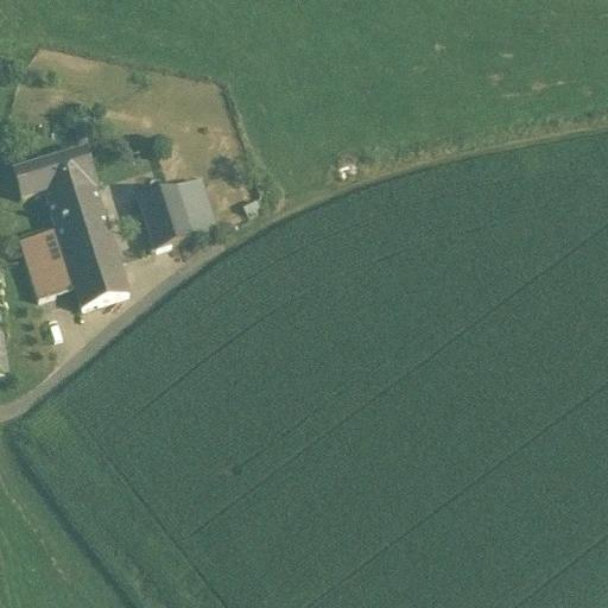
[(84,156),(12,177),(20,203),(44,196),(52,225),(100,210),(96,196),(84,156)]
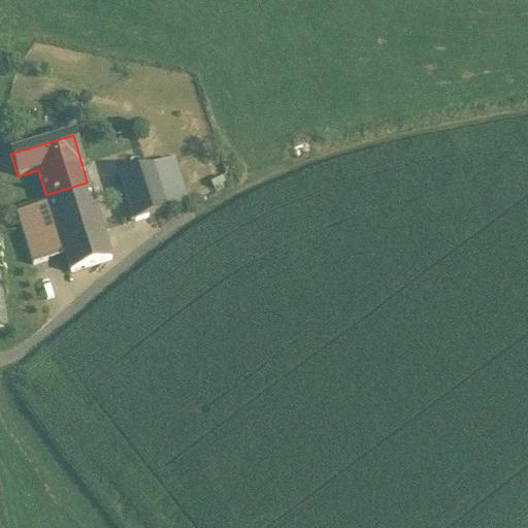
[(172,161),(154,167),(163,196),(182,191),(172,161)]
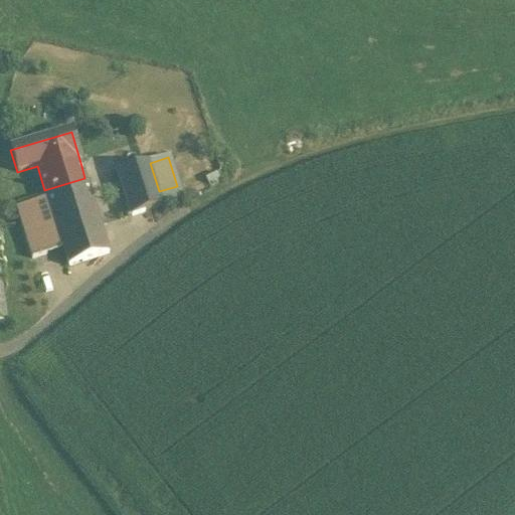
[(150,163),(116,173),(130,217),(164,206),(159,191),(150,163)]
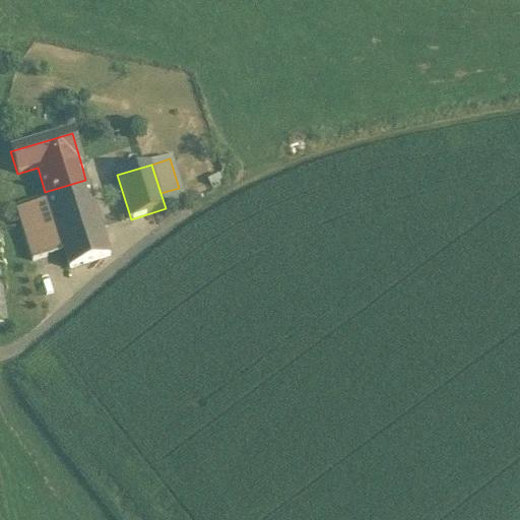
[(85,180),(45,192),(48,201),(64,251),(69,270),(110,257),(85,180)]
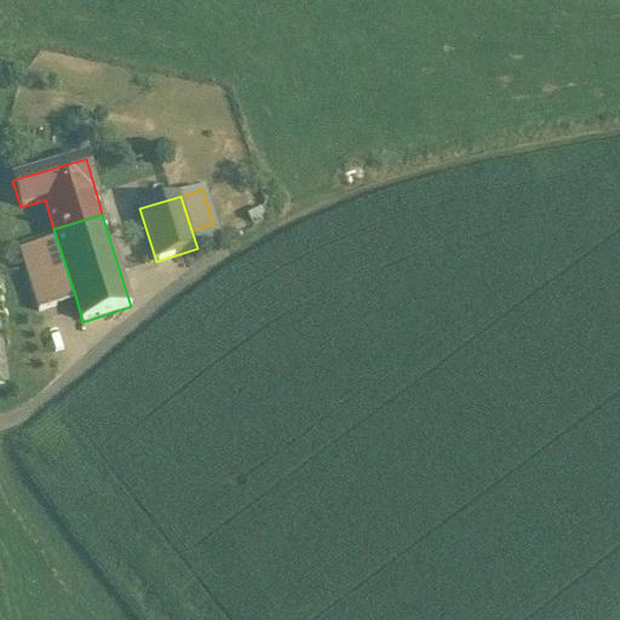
[(213,224),(191,230),(197,248),(218,242),(213,224)]
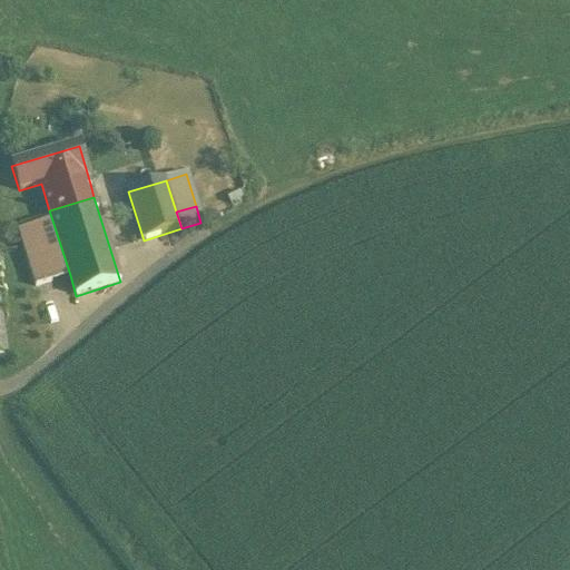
[(52,220),(18,232),(36,286),(70,275),(52,220)]
